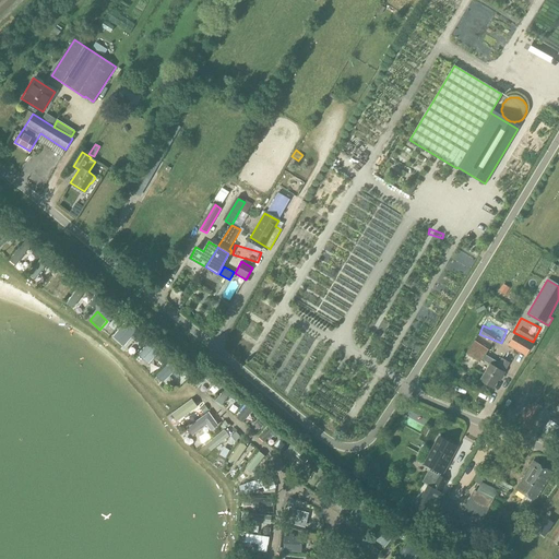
[(123,356),(129,352),(131,354),(142,343),(134,335),(118,351),(123,356)]
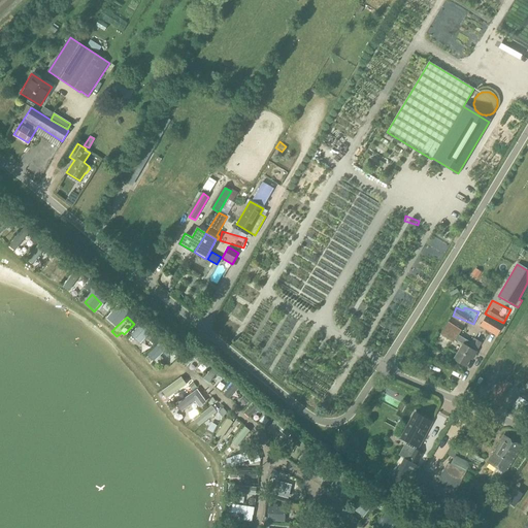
[(447,327),(439,322),(431,317),(427,321),(436,327),(426,341),(442,352),(450,340),(453,343),(463,327),(452,320),(447,327)]
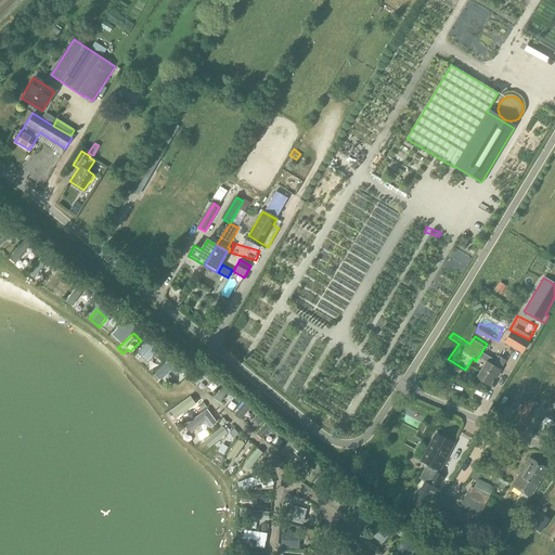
[(523,353),(528,343),(512,333),(506,344),(523,353)]
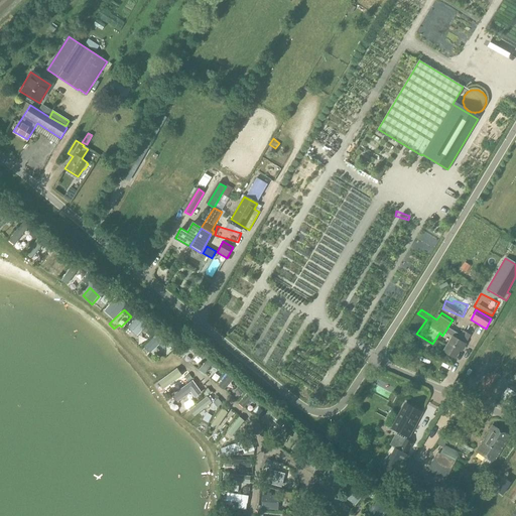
[(132,339),(136,344),(149,332),(145,328),(132,339)]
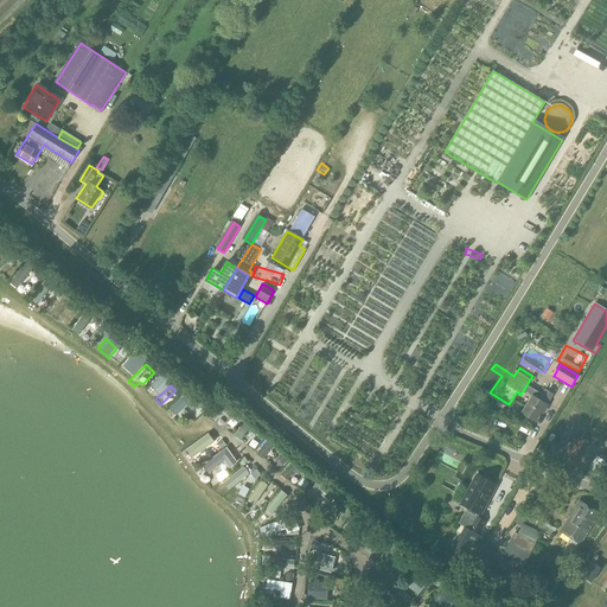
[(547,404),(554,395),(544,389),(538,400),(532,395),(522,413),(535,421),(541,411),(542,413),(547,404)]
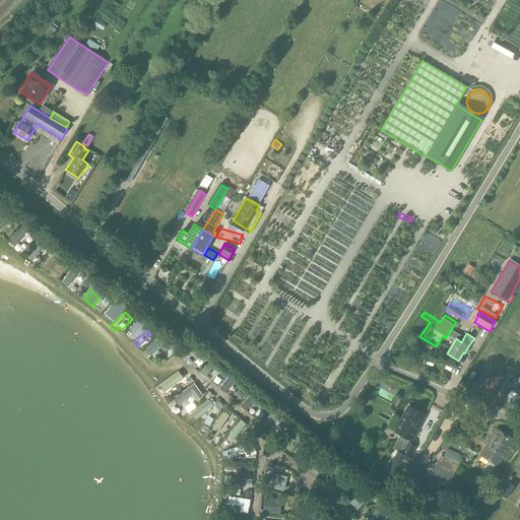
[(207,381),(213,374),(208,370),(203,378),(207,381)]
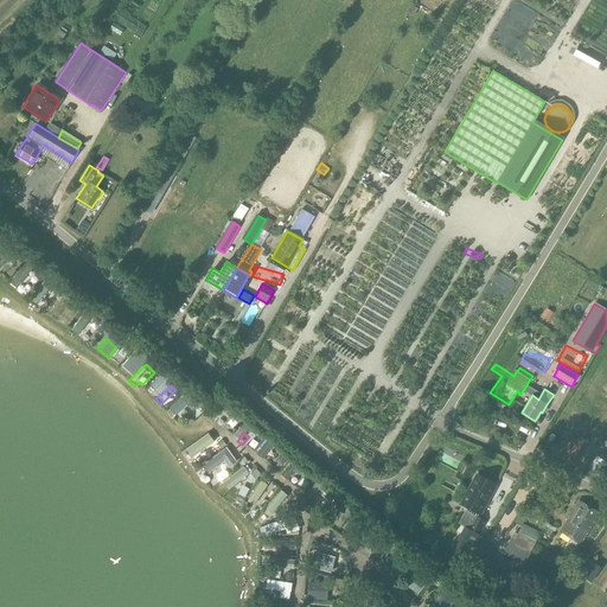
[(576,436),(564,460),(574,465),(586,441),(576,436)]
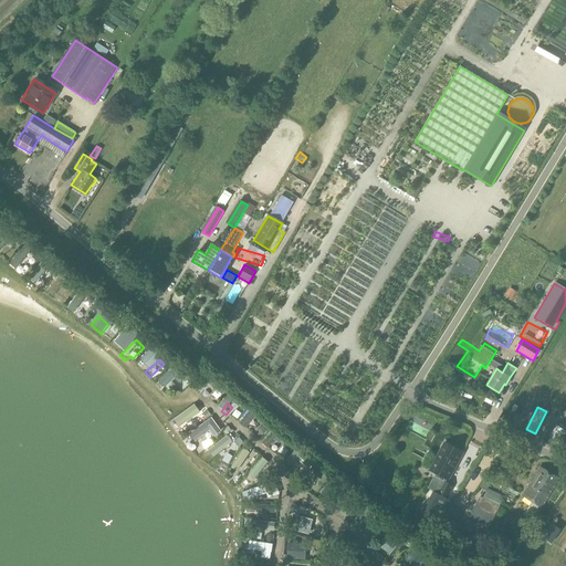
[(184,431),(202,418),(197,409),(171,428),(175,432),(181,428),(184,431)]
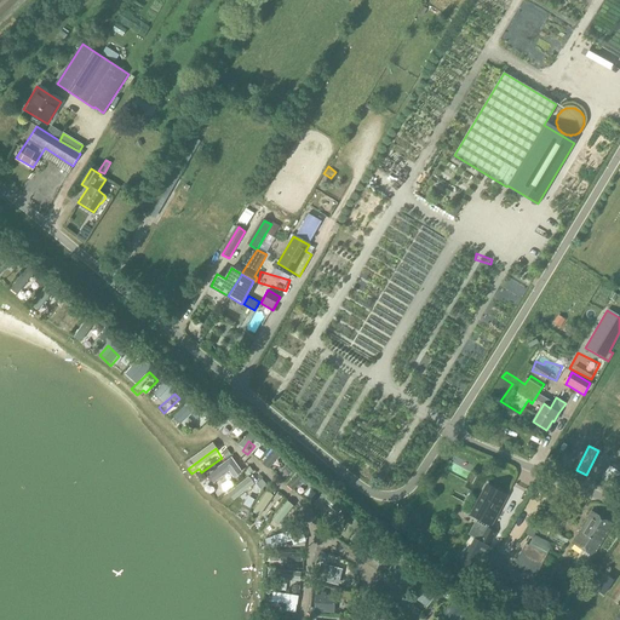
[(264,468),(269,471),(276,463),(264,452),(260,457),(268,463),(264,468)]
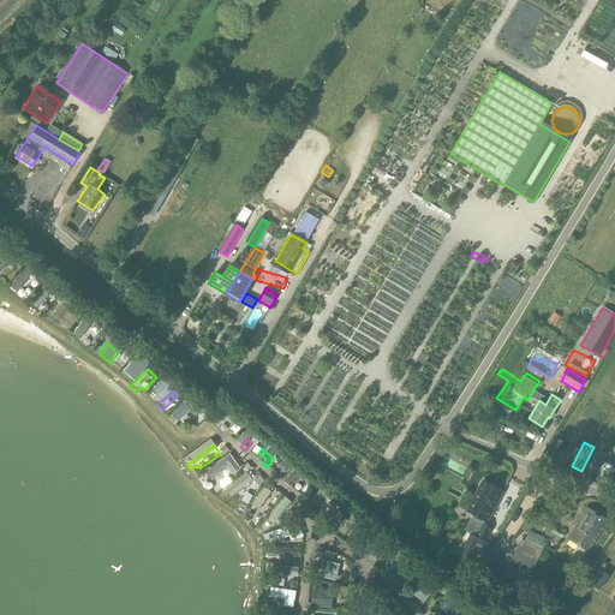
[(213,484),(238,477),(234,463),(209,470),(204,471),(207,481),(212,479),(213,484)]
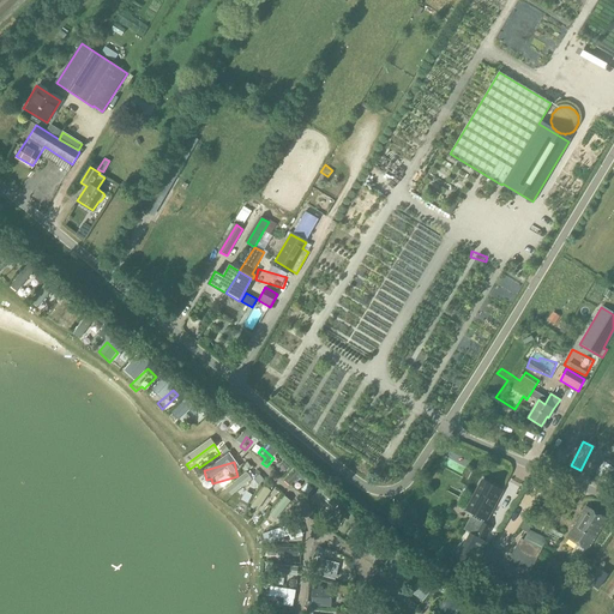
[(608,481),(613,471),(613,467),(606,462),(597,473),(608,481)]
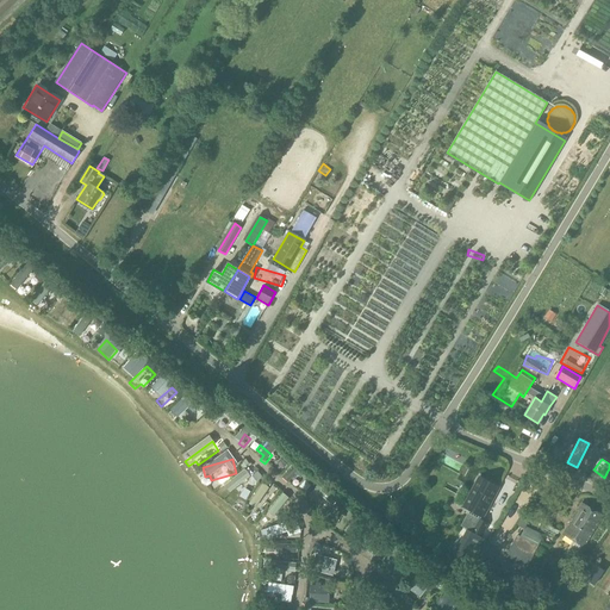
[(253,470),(250,472),(251,473),(257,480),(262,477),(254,468),(253,470)]
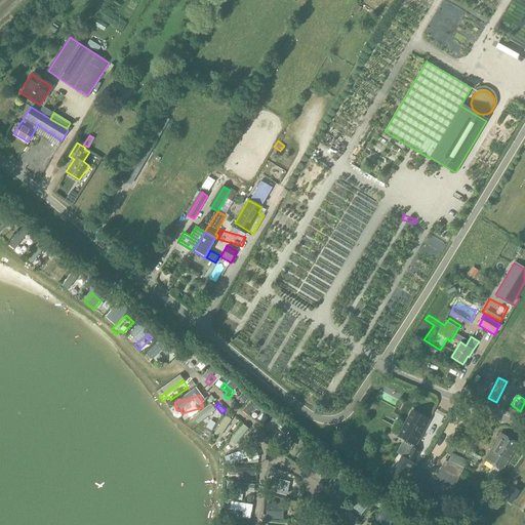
[(204,423),(206,427),(217,417),(210,408),(193,423),(198,429),(204,423)]
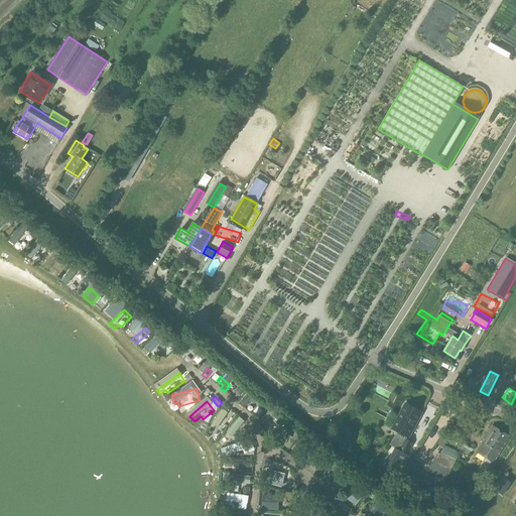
[(405,405),(393,427),(407,435),(419,413),(405,405)]
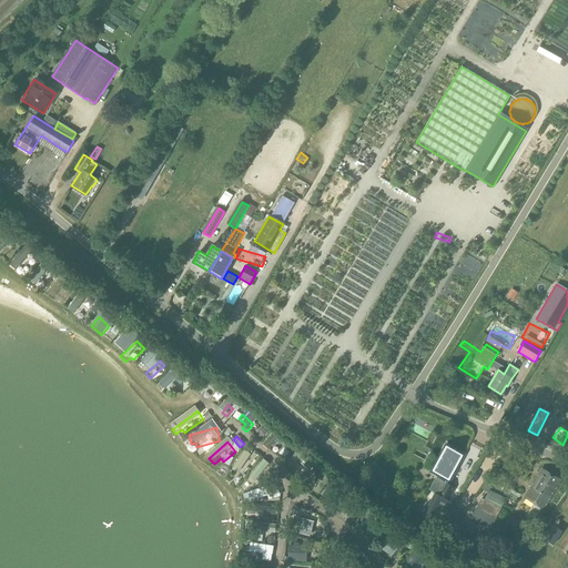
[(243,456),(233,476),(240,479),(250,460),(243,456)]
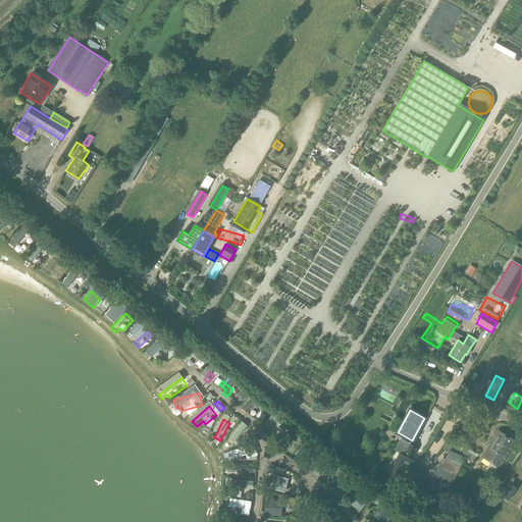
[(500,468),(516,442),(497,431),(482,458),(490,463),(486,470),(493,474),(498,467),(500,468)]
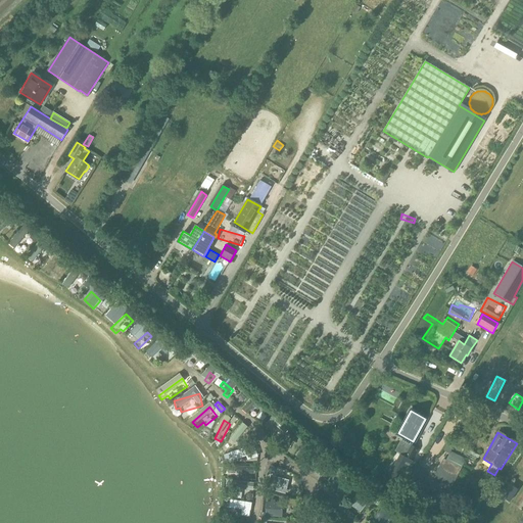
[(403,482),(421,449),(411,444),(406,454),(403,453),(391,476),(396,479),(393,485),(399,489),(403,482)]
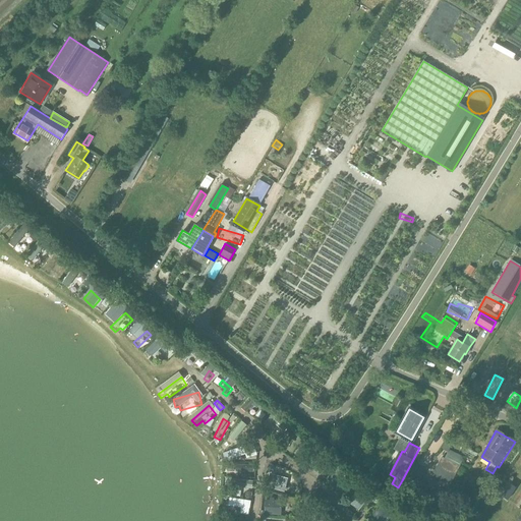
[(459,466),(464,458),(451,451),(447,459),(459,466)]
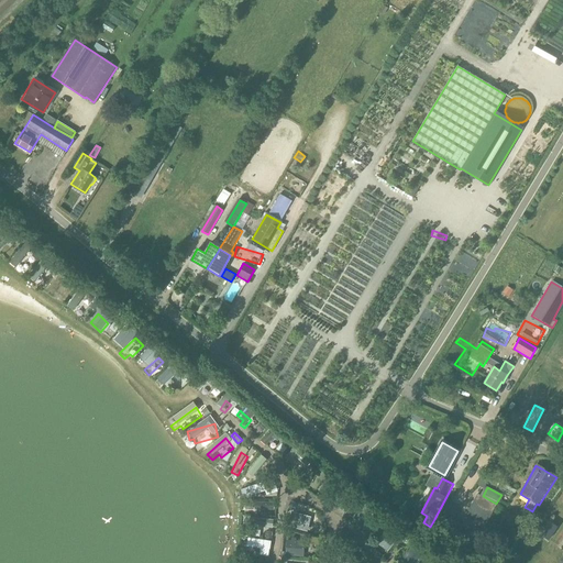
[(477,494),(465,518),(484,528),(496,504),(483,496),(477,494)]
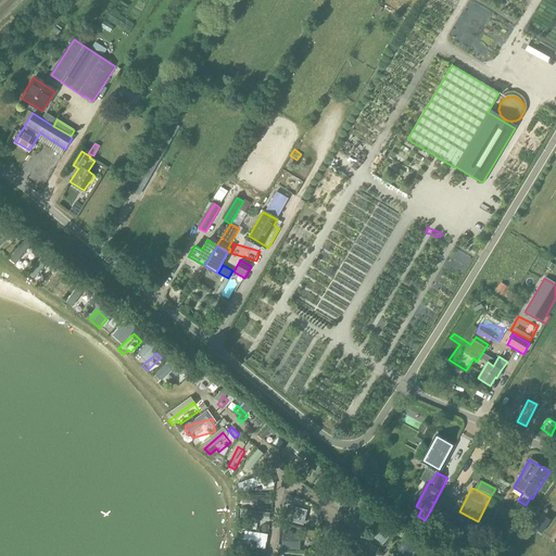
[(333,502),(340,506),(349,496),(342,491),(333,502)]
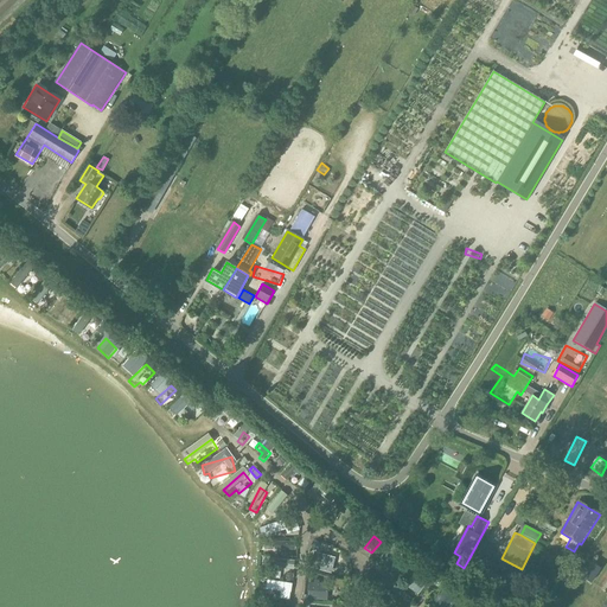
[(311,574),(331,580),(336,563),(315,557),(311,574)]
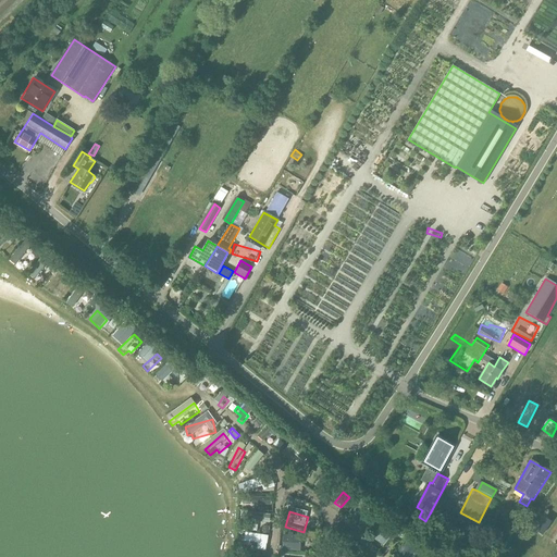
[(504,524),(499,531),(507,535),(511,530),(504,524)]
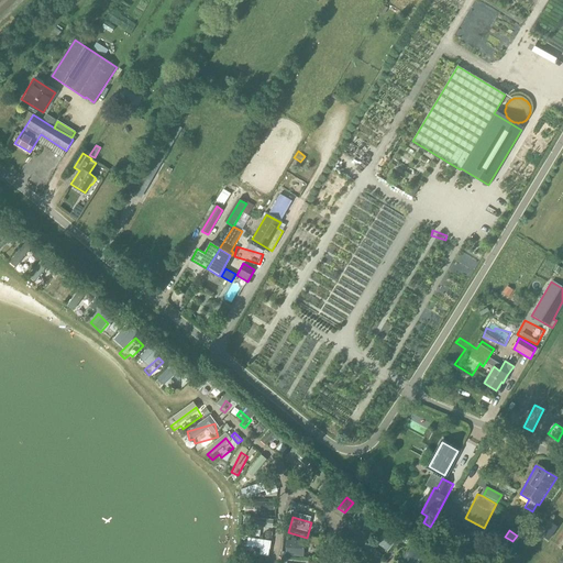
[(344,532),(338,534),(340,541),(346,538),(344,532)]
